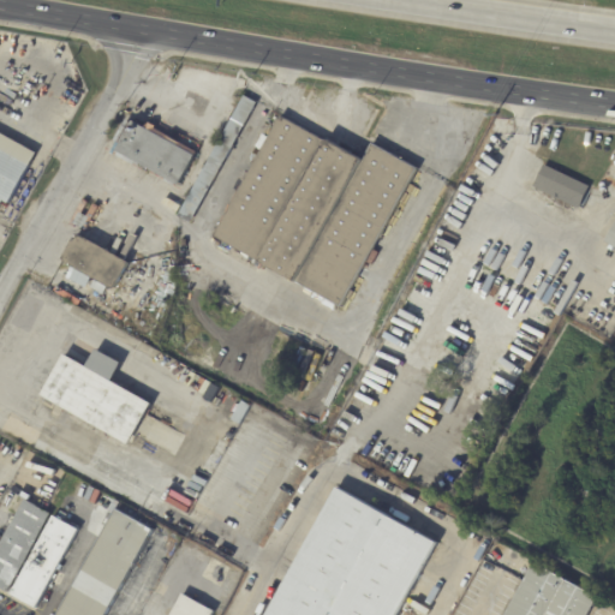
[(191,190),(243,95),(256,102),(191,220),(178,214),(191,190)]
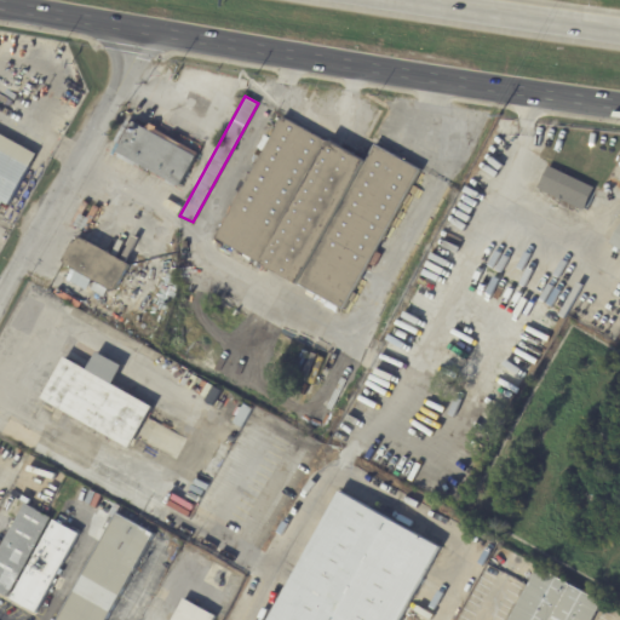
[(420,168),(343,308),(296,281),(296,283),(258,263),(259,262),(214,236),(281,115),(326,139),(326,138),(365,160),(374,142),(420,168)]
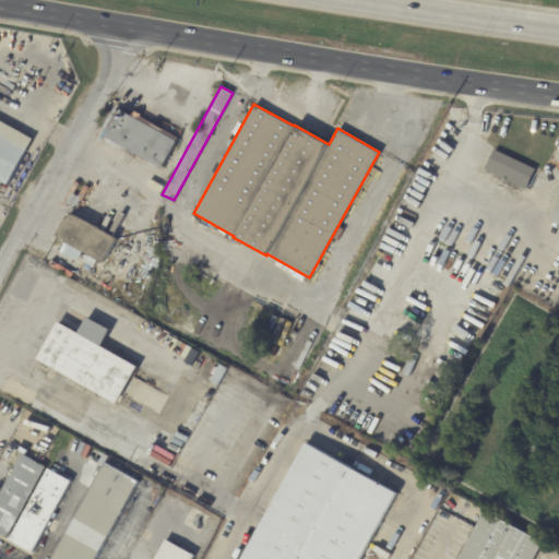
[(158,128),(177,138),(159,168),(123,149),(122,151),(104,141),(106,138),(103,137),(120,106),(132,114),(133,111),(140,115),(139,117),(158,128)]
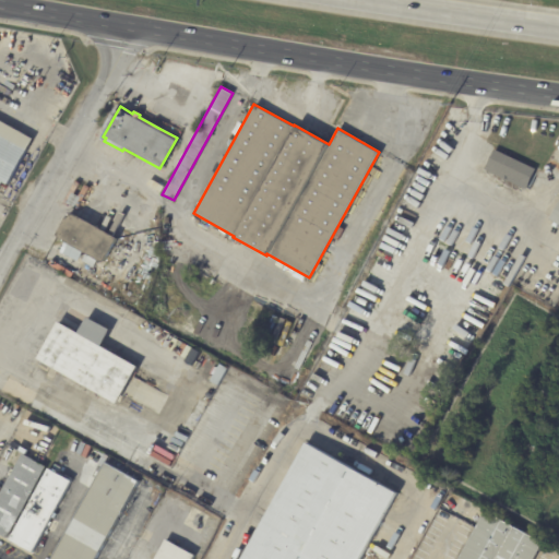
[(10,182),(0,177),(0,133),(28,150),(10,182)]
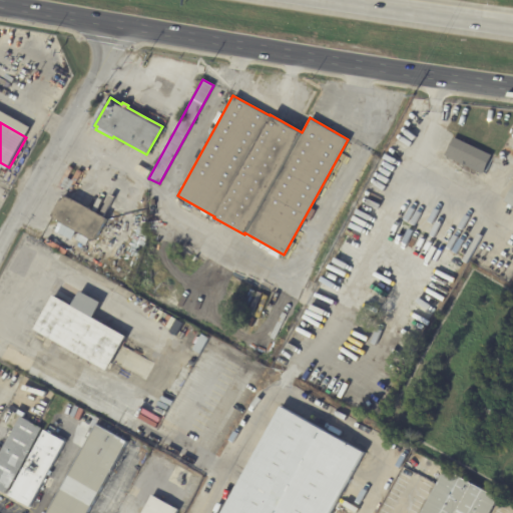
[(491,156),(483,174),(445,156),(454,137),(491,155),(491,156)]
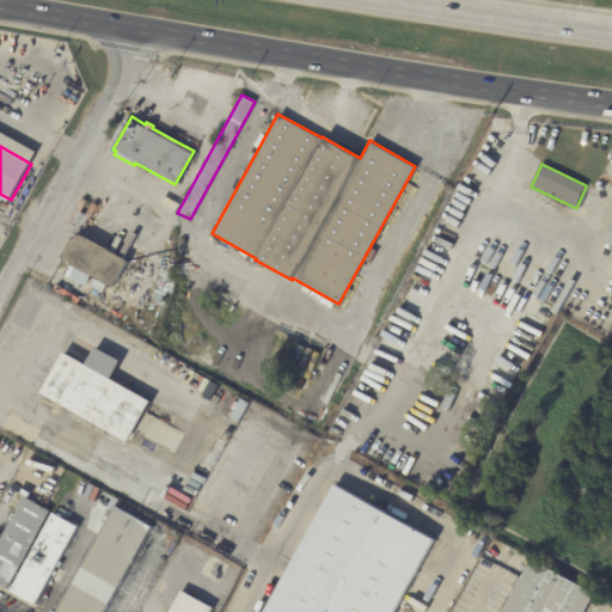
[(458,189),(463,191),(456,206),(448,202),(456,188),(458,189)]
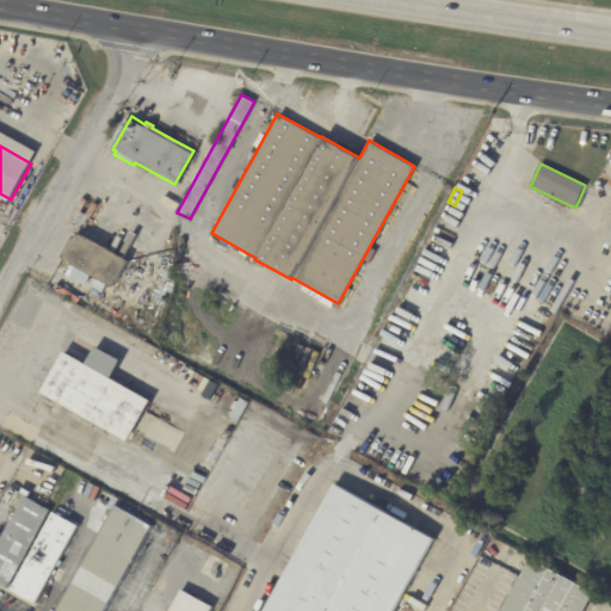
[(449,204),(455,208),(446,223),(438,218),(446,203),(449,204)]
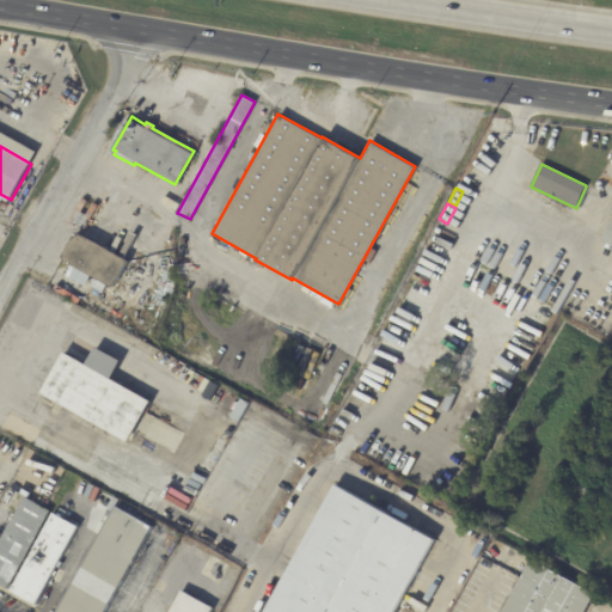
[(611,219),(601,242),(611,246),(611,219)]
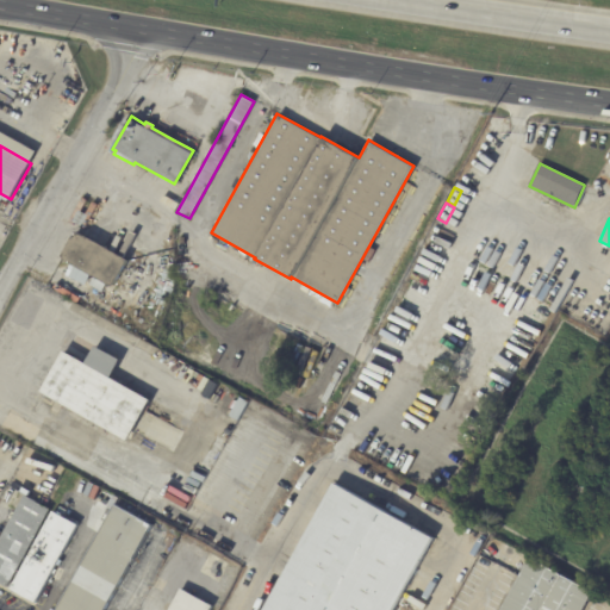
[(441,221),(446,224),(437,238),(429,235),(437,219),(441,221)]
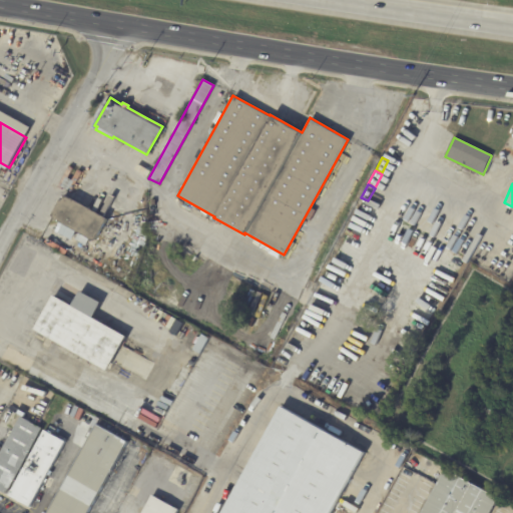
[(108,220),(95,243),(91,241),(87,246),(77,241),(81,234),(78,232),(73,241),(56,232),(61,222),(52,217),(64,195),(108,220)]
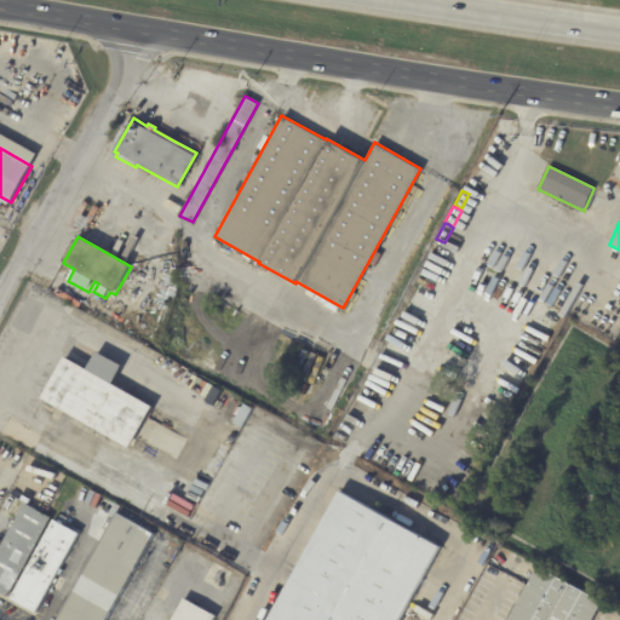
[(153,406),(130,447),(41,396),(64,355),(86,368),(96,350),(121,365),(112,382),(153,406)]
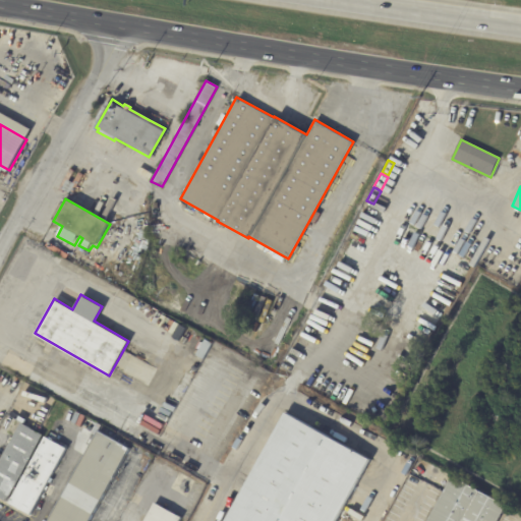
[(338,520),(372,461),(289,413),(227,520),(338,520)]
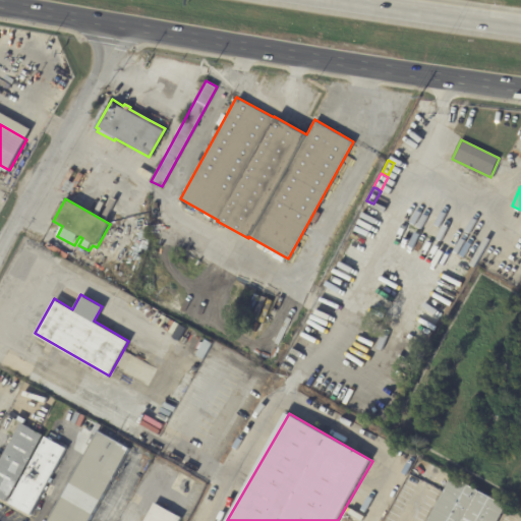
[(43,435),(6,502),(0,498),(0,458),(20,421),(43,435)]
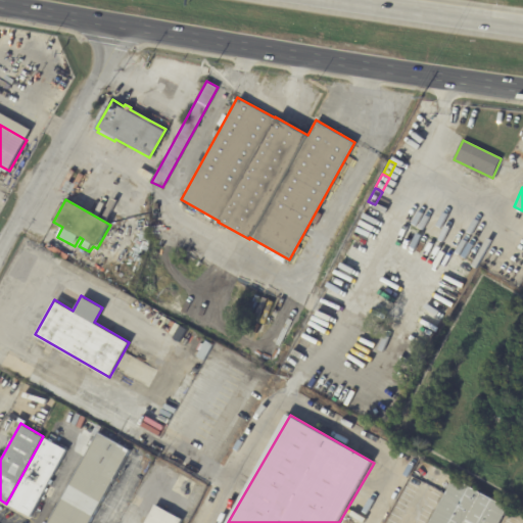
[(132,450),(91,522),(49,522),(100,433),(132,450)]
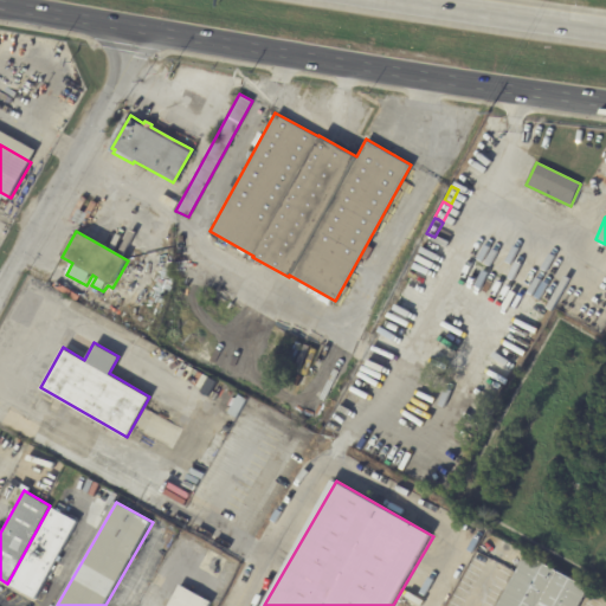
[(10,585),(52,507),(77,520),(34,599),(10,585)]
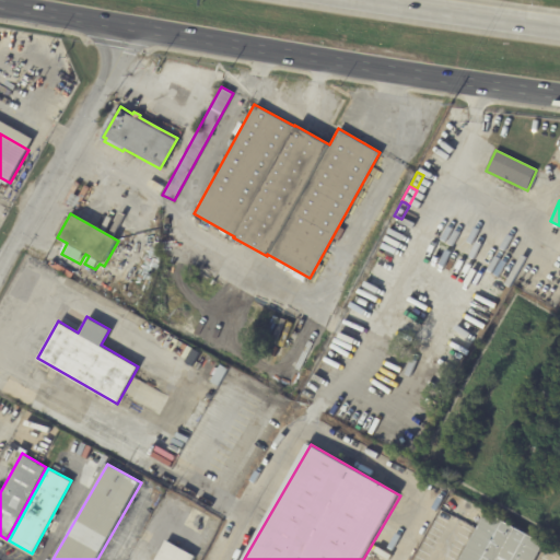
[(545,545),(536,559),(462,559),(487,513),(545,545)]
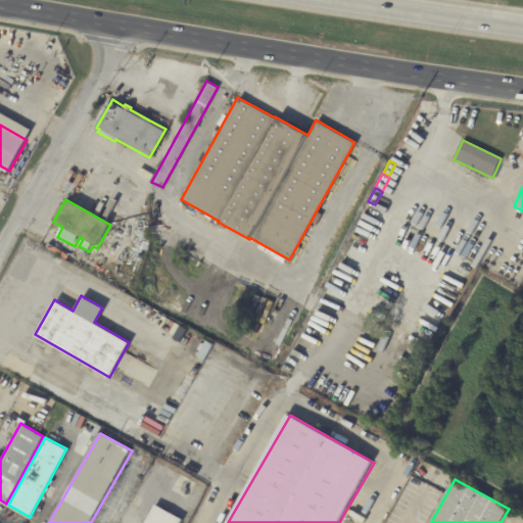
[(183,520),(181,522),(145,522),(155,505),(183,520)]
